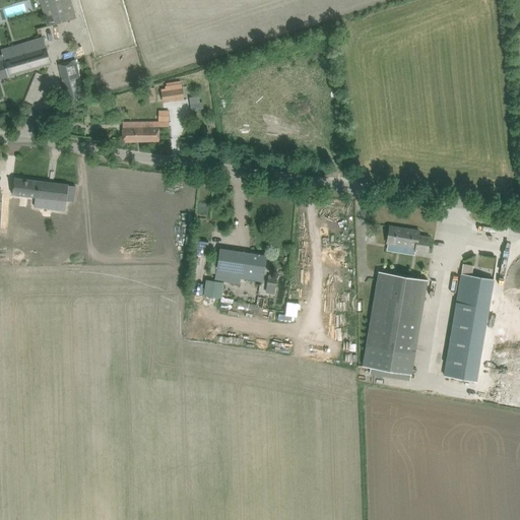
[(39,0),(47,25),(75,17),(70,0),(39,0)]
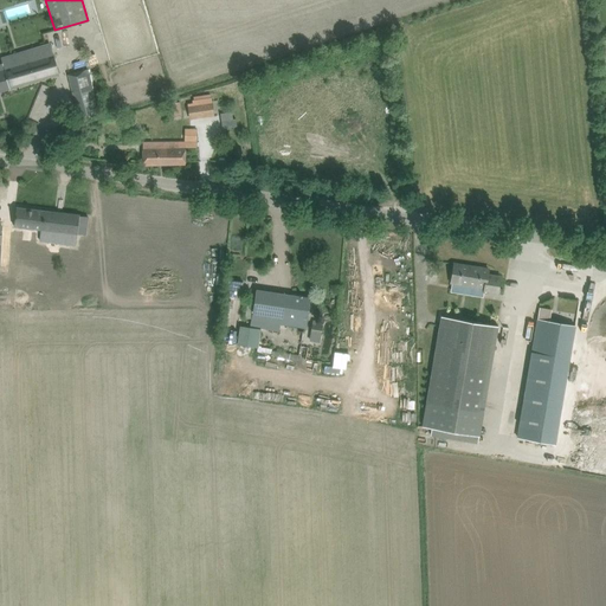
[(0,91),(59,75),(51,44),(1,58),(4,64),(0,64),(0,91)]
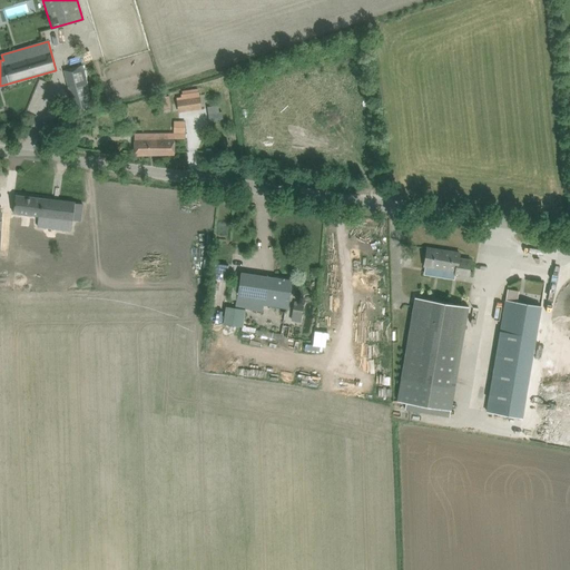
[(65,69),(74,101),(92,97),(82,65),(65,69)]
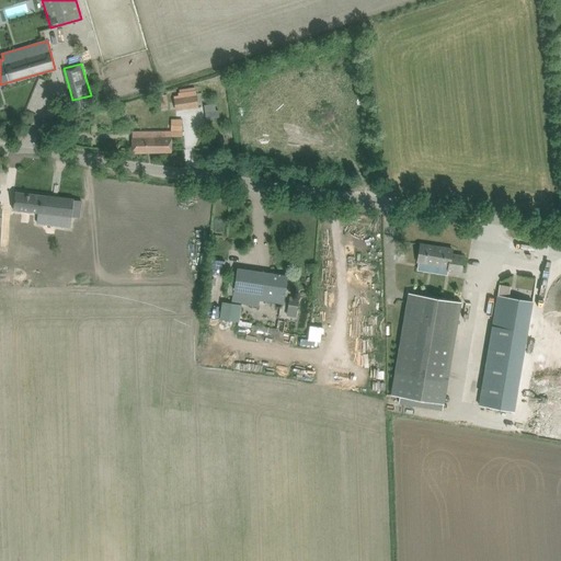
[(179,94),(173,95),(175,110),(197,107),(195,92),(195,89),(179,91),(179,94)]
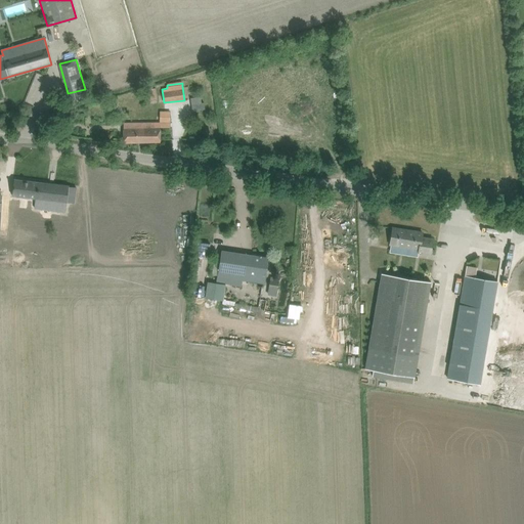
[(154,88),(146,89),(148,99),(156,98),(154,88)]
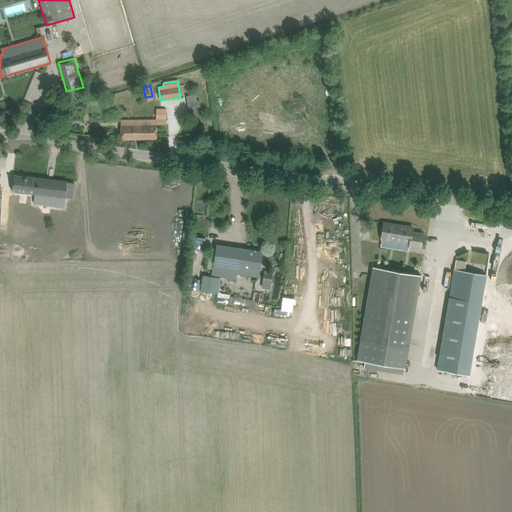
[(186,95),(188,109),(201,107),(200,101),(198,101),(197,93),(186,95)]
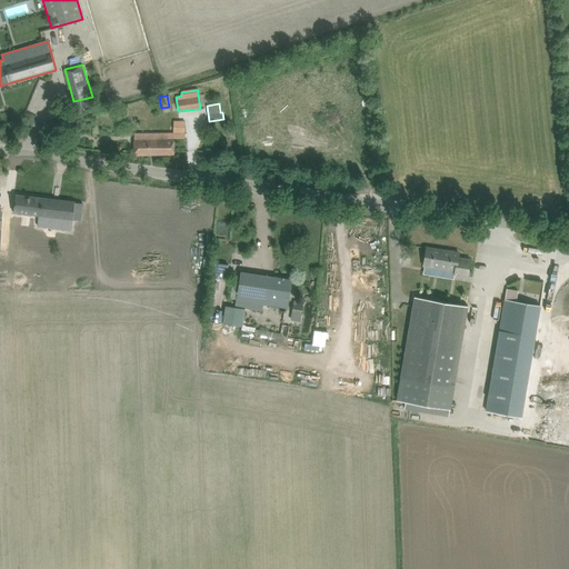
[(175,122),(175,132),(185,132),(185,122),(175,122)]
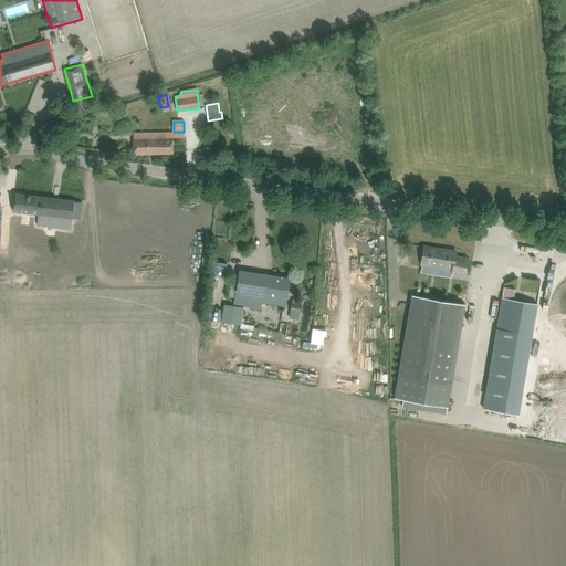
[(133,134),(134,144),(134,155),(173,154),(173,133),(133,134)]
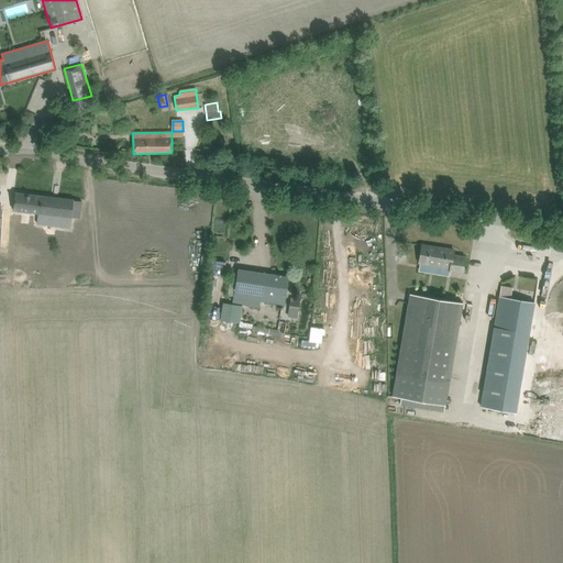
[(13,203),(12,211),(37,213),(36,224),(46,225),(55,227),(70,228),(72,218),(72,217),(80,218),(83,201),(74,200),(15,192),(13,203)]
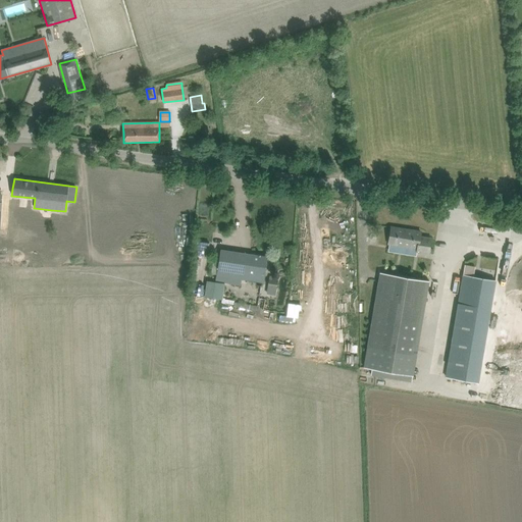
[(390,227),(389,237),(388,244),(418,249),(417,252),(428,254),(430,239),(420,237),(420,231),(390,227)]
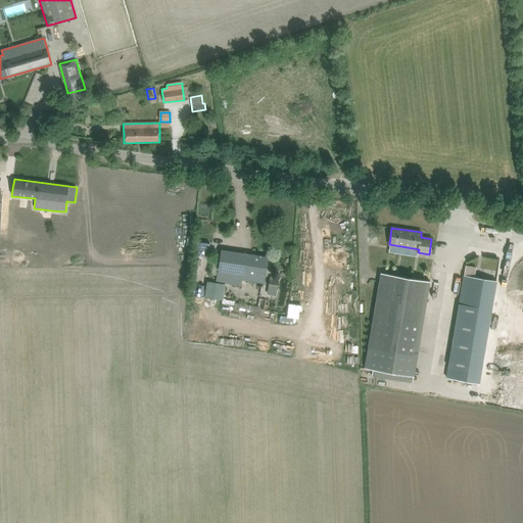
[(221,250),(220,260),(217,276),(216,282),(240,286),(241,280),(264,283),(268,257),(221,250)]
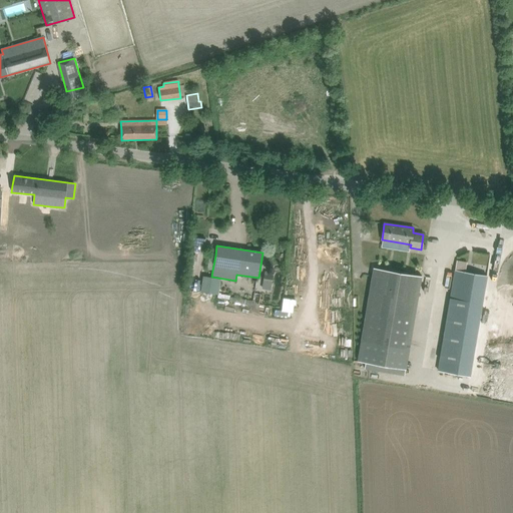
[(466,266),(466,273),(485,274),(485,273),(479,272),(480,267),(466,266)]
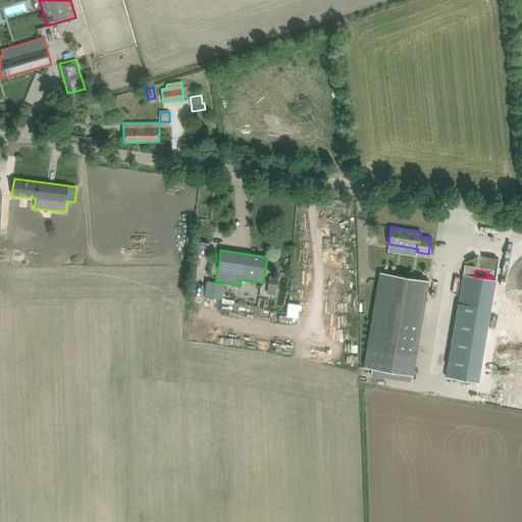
[(428,280),(380,272),(364,367),(372,369),(371,375),(412,382),(428,280)]
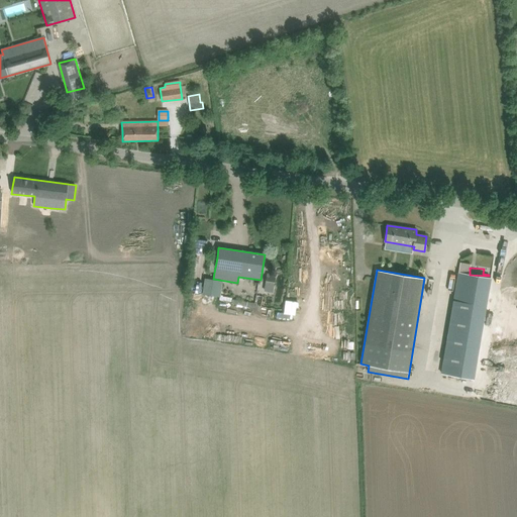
[(267,273),(265,285),(274,287),(275,278),(273,277),(273,274),(267,273)]
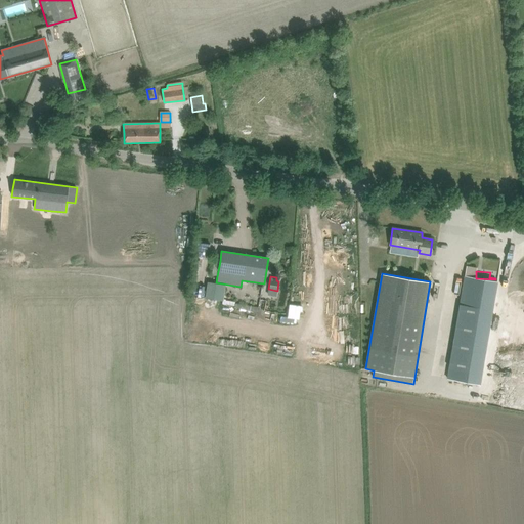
[(465,276),(463,287),(447,379),(479,384),(496,282),(496,281),(465,276)]
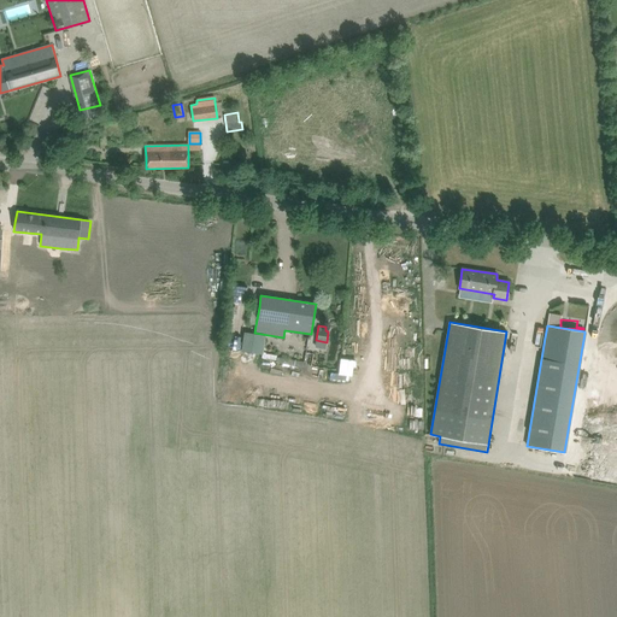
[(341,362),(351,363),(352,354),(342,353),(341,362)]
